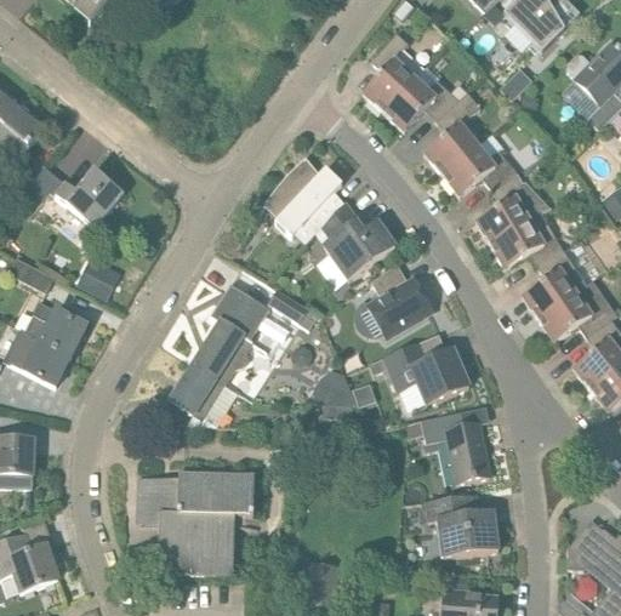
[(70,0),(72,1),(70,3),(75,6),(78,3),(95,17),(108,0),(70,0)]
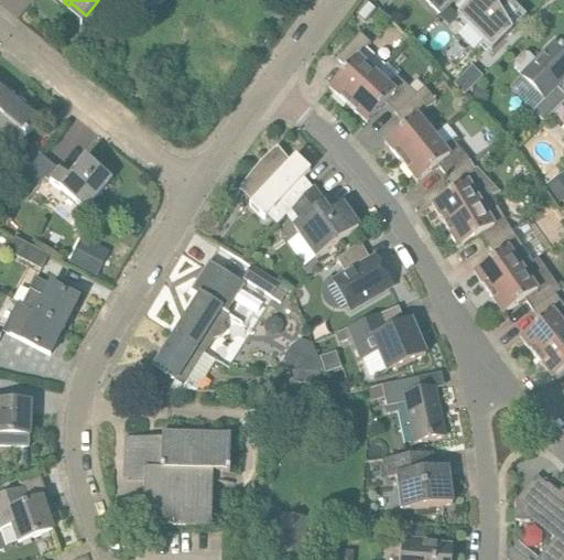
[(356,11),(365,18),(375,4),(369,0),(364,0),(356,11)]
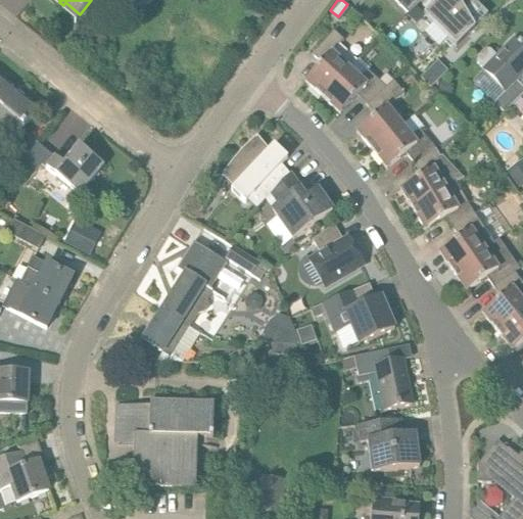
[(399,0),(409,9),(417,0),(399,0)]
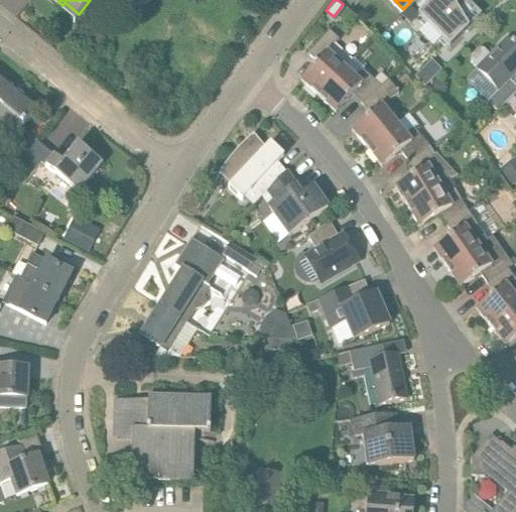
[(428,0),(419,10),(450,41),(482,10),(472,0),(428,0)]
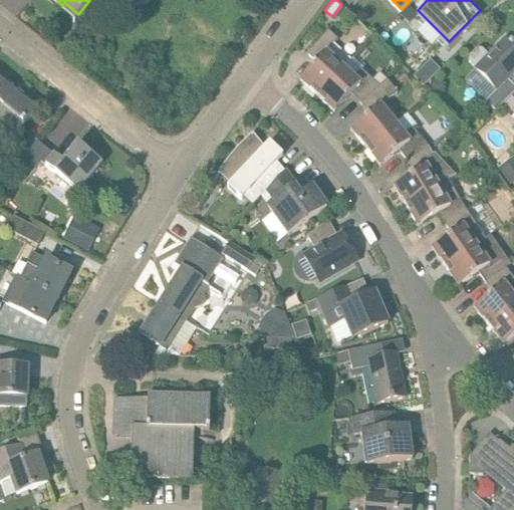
[(300,75),(317,91),(351,55),(334,39),(338,35),(329,26),(307,49),(317,58),(300,75)]
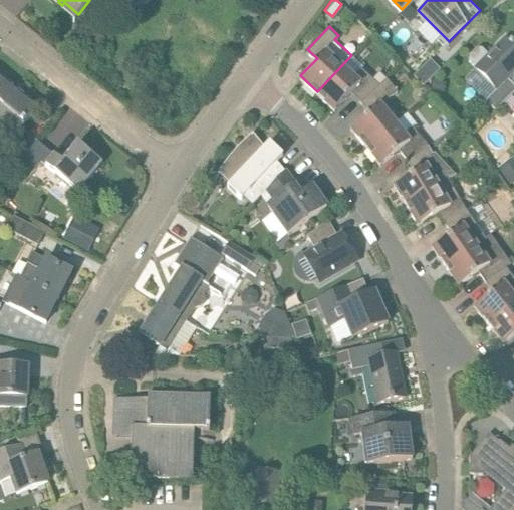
[(513,43),(513,42),(513,40),(513,39),(511,37),(510,39),(505,35),(489,52),(482,45),(478,45),(470,53),(470,57),(477,63),(475,65),(496,86),(486,97),(496,107),(513,88),(513,80),(508,75),(513,68),(513,43)]
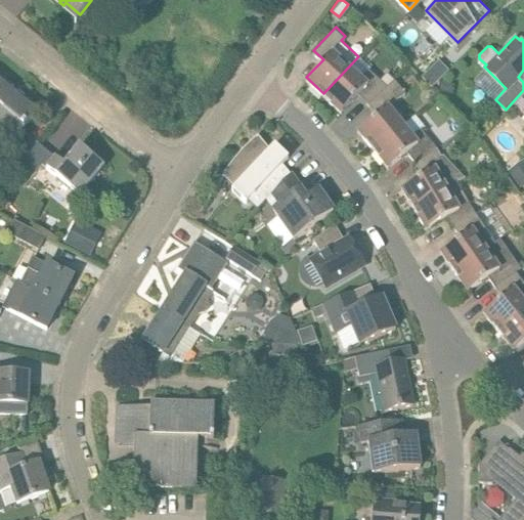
[(388,84),(387,83),(368,67),(359,74),(351,66),(359,56),(358,56),(323,93),(342,110),(358,92),(368,101),(388,84)]
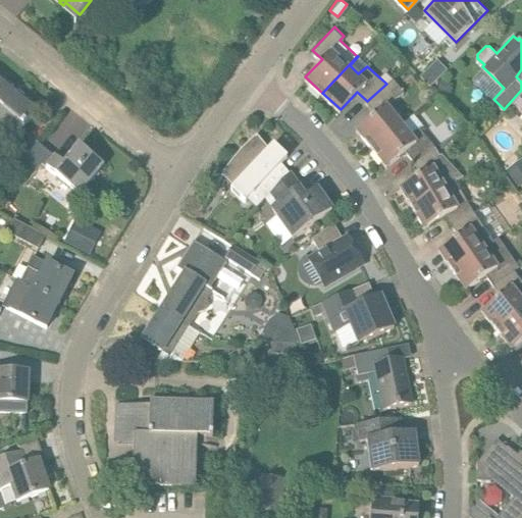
[(428,85),(447,68),(436,58),(419,74),(428,85)]
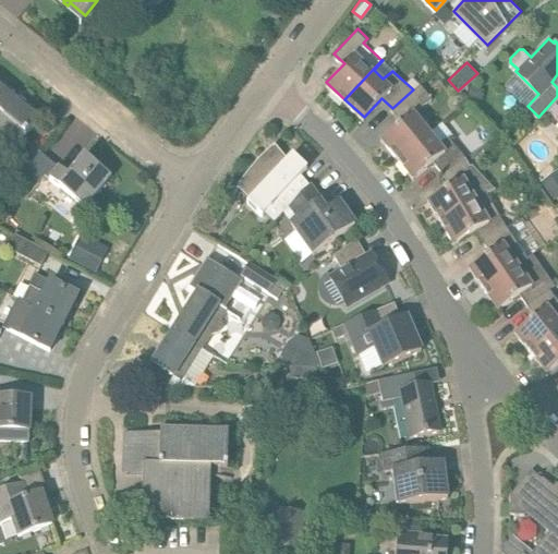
[(381,136),(397,156),(429,130),(413,110),(432,96),(421,82),(412,88),(413,89),(392,108),(401,120),(381,136)]
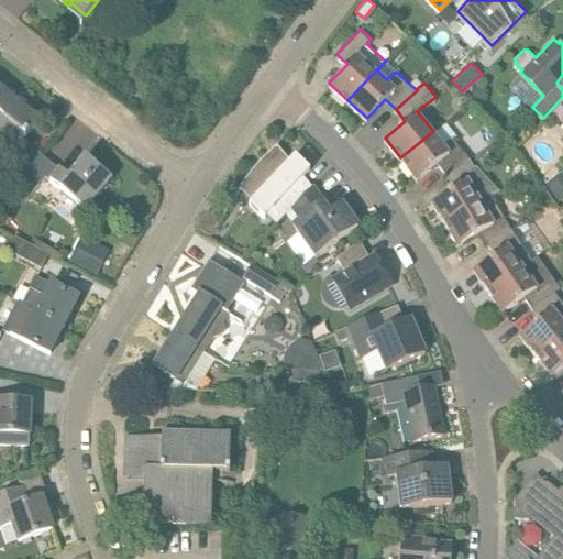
[(0,113),(14,96),(0,84),(0,113)]
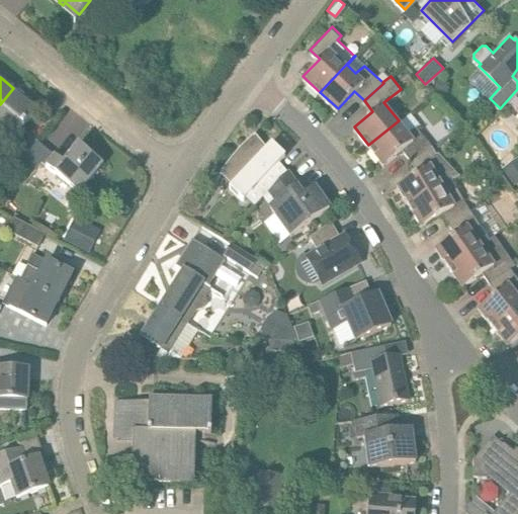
[(449,80),(435,78),(434,88),(447,90),(449,80)]
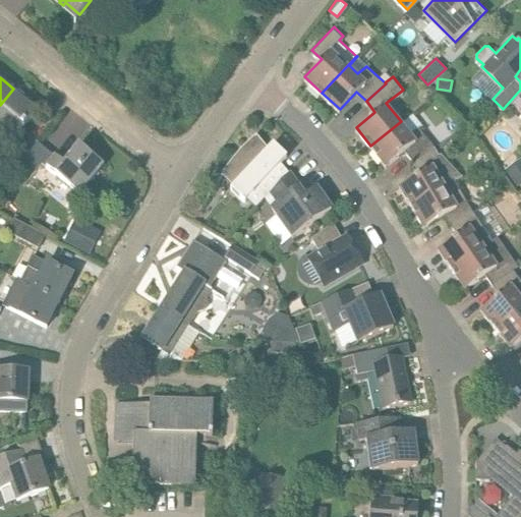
[(13,89),(0,105),(0,120),(3,123),(0,126),(0,133),(8,140),(14,132),(15,133),(37,107),(13,89)]
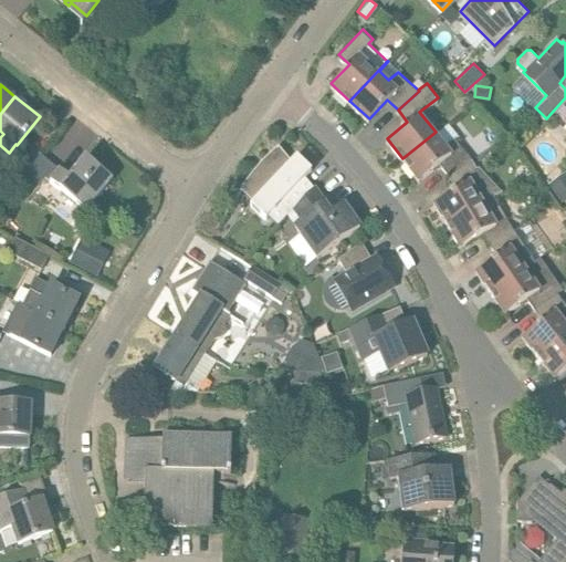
[(444,143),(436,132),(402,158),(419,178),(440,162),(449,174),(472,157),(456,136),(444,143)]
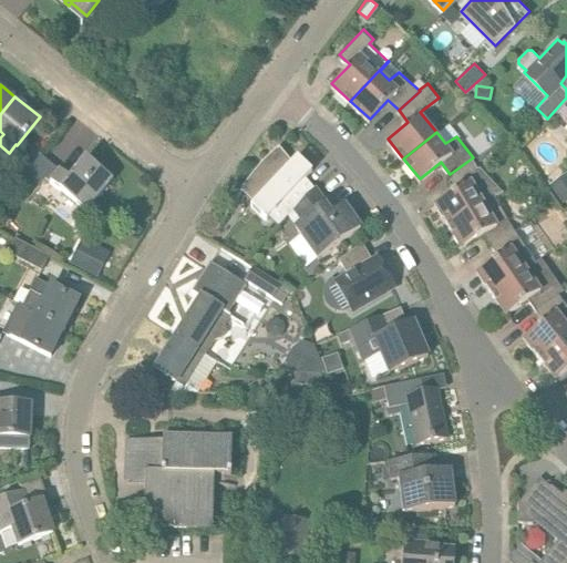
[(278,223),(278,222),(315,184),(316,184),(306,174),(312,167),(297,153),(292,159),(279,142),(265,155),(251,171),(241,186),(253,200),(250,202),(266,217),(268,214),(278,223)]
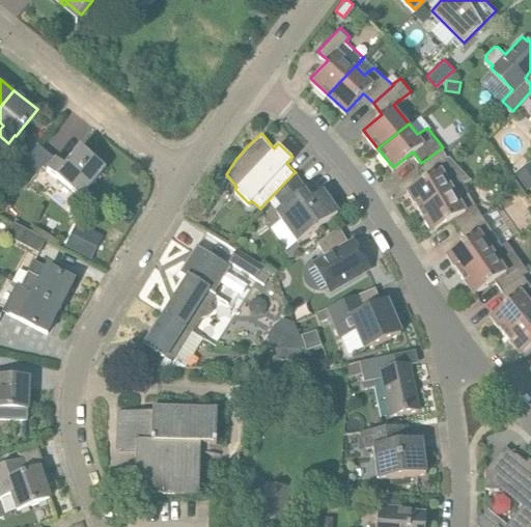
[(2,166),(12,175),(30,154),(20,144),(2,166)]
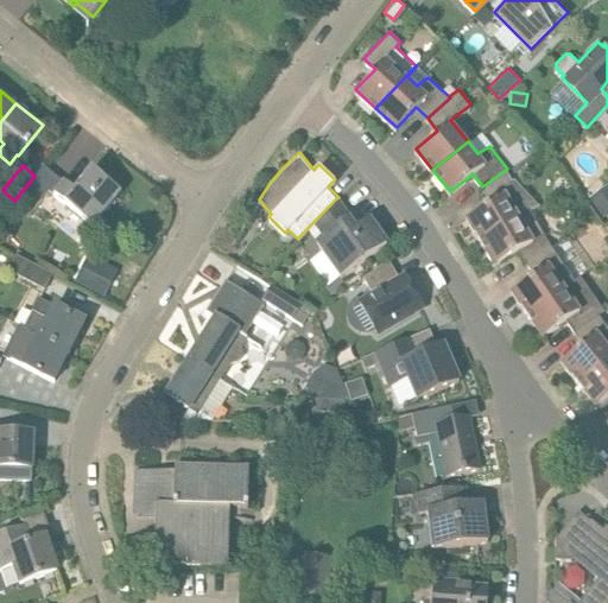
[(93,223),(118,194),(102,181),(106,177),(93,165),(75,186),(65,179),(55,191),(93,223)]
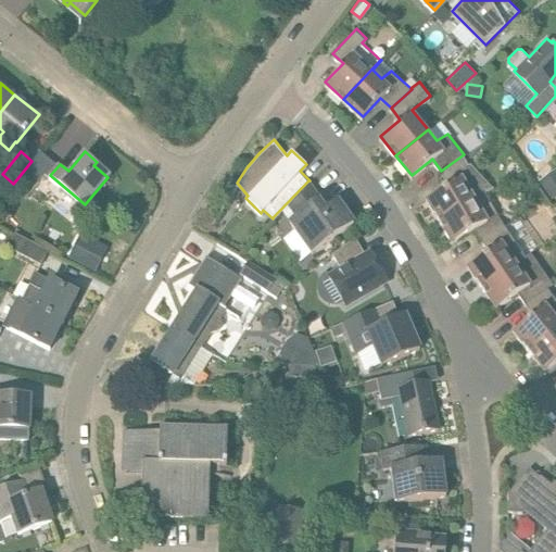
[(427,197),(440,218),(485,191),(485,190),(492,187),(470,163),(469,164),(464,154),(441,171),(449,183),(427,197)]
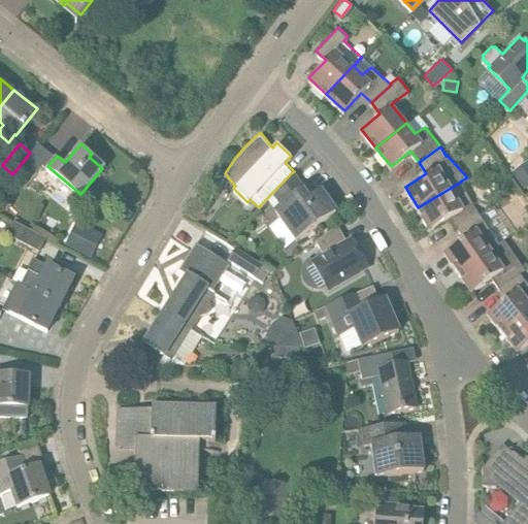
[(30,153),(12,174),(25,185),(42,162),(30,153)]
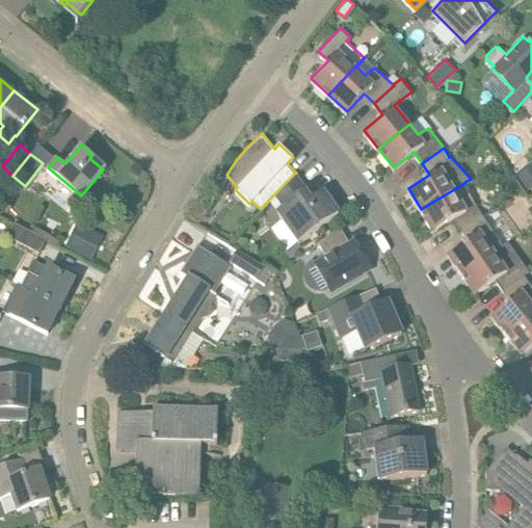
[(527,189),(531,185),(531,159),(514,170),(527,189)]
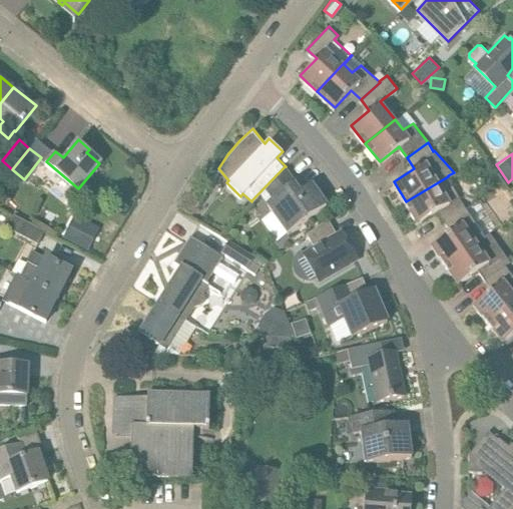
[(285,166),(251,200),(266,189),(274,200),(268,205),(290,232),(327,203),(312,182),(302,189),(285,166)]
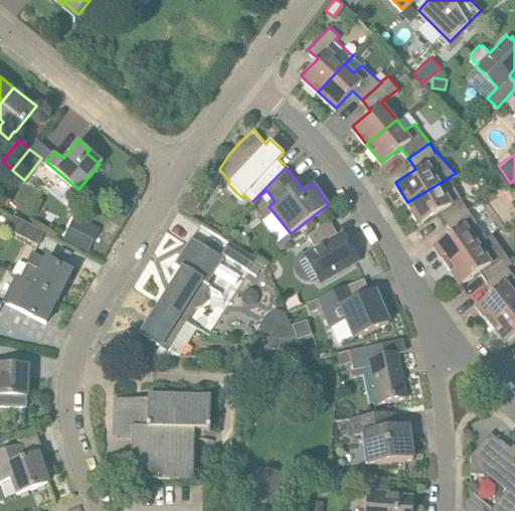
[(440,210),(446,220),(468,206),(450,177),(407,202),(419,222),(440,210)]
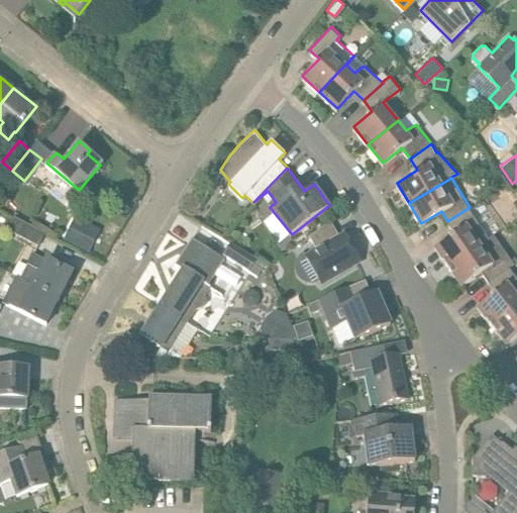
[(494,232),(488,236),(475,218),(477,217),(470,207),(447,221),(454,231),(435,245),(448,265),(495,233),(494,232)]
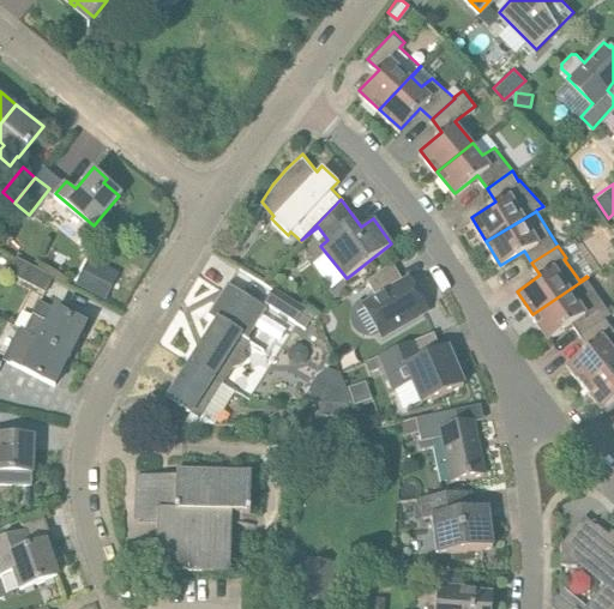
[(44,290),(52,273),(16,254),(7,271),(44,290)]
